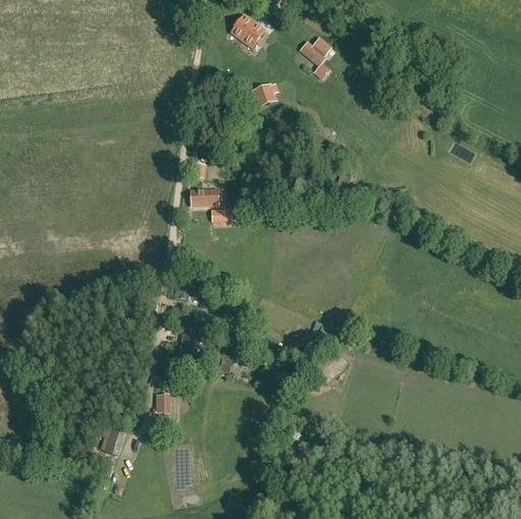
[(243,13),(229,32),(251,48),(265,30),(243,13)]
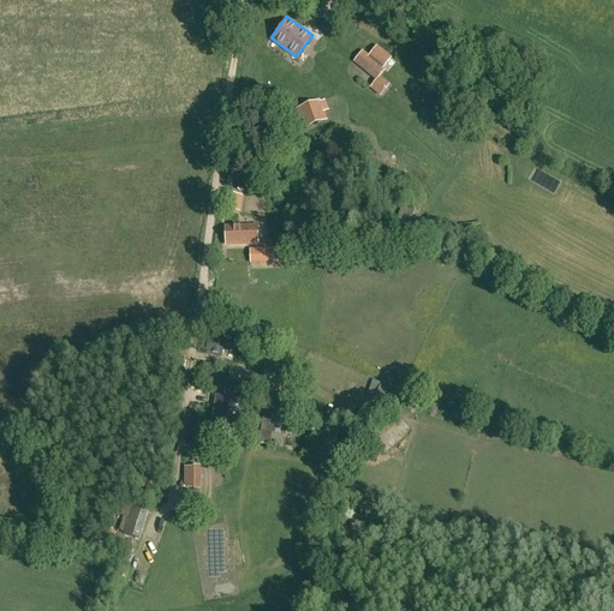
[(352,58),(373,76),(380,67),(375,64),(385,53),(375,45),(365,55),(364,54),(358,51),(352,58)]
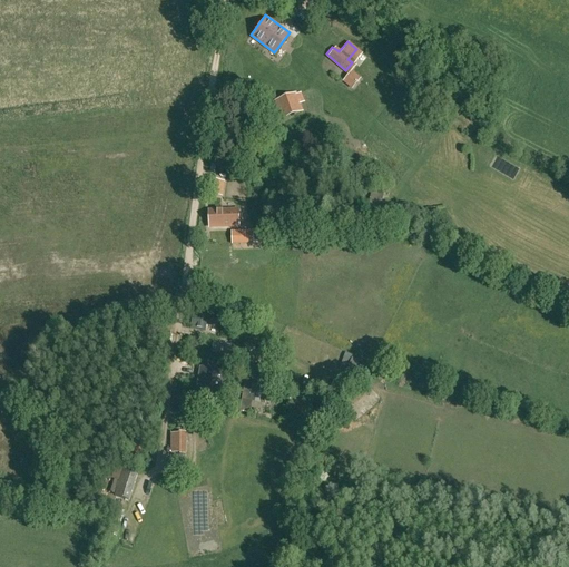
[(359,60),(364,54),(359,50),(354,57),(359,60)]
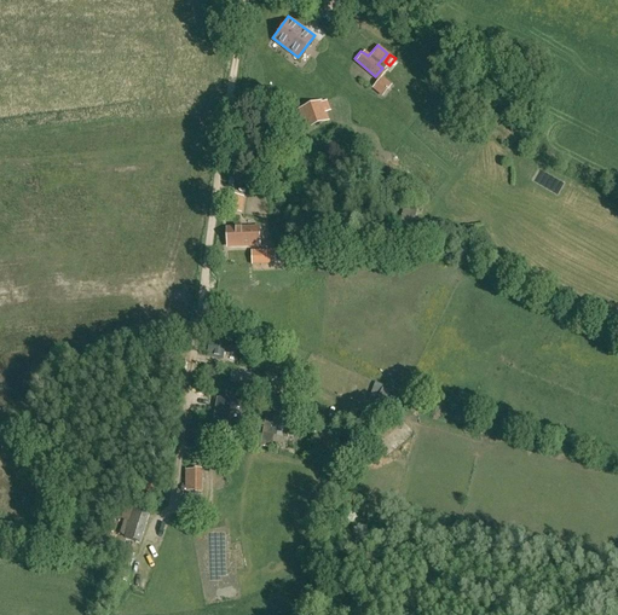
[(298,106),(305,126),(328,119),(324,109),(329,108),(325,98),(321,100),(321,98),(298,106)]
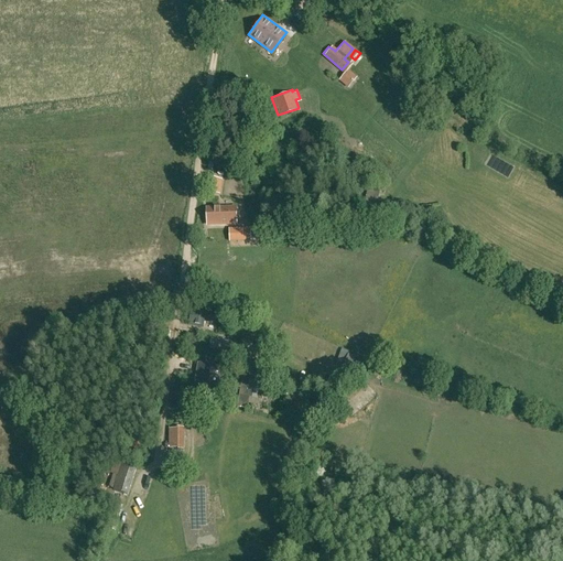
[(206,175),(205,191),(216,191),(218,175),(206,175)]
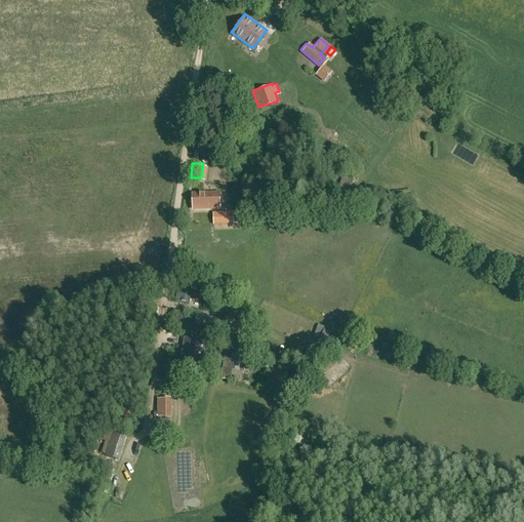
[(192,192),(192,204),(204,204),(204,206),(219,206),(219,192),(212,193),(212,191),(192,192)]
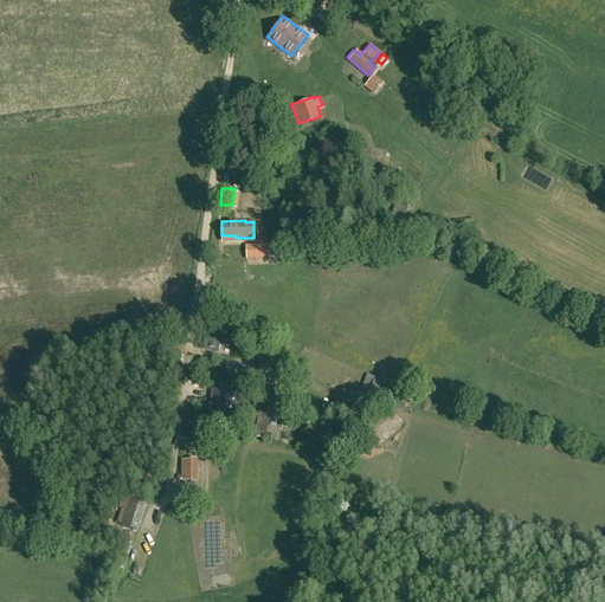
[(268,241),(245,243),(245,257),(269,256),(268,241)]
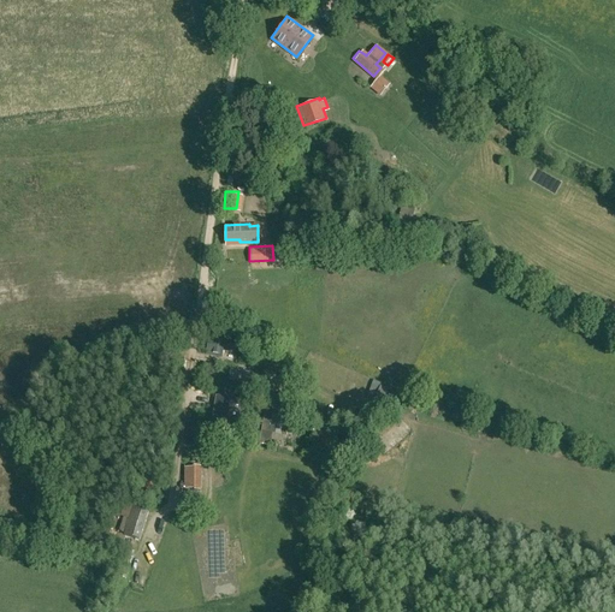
[(222,349),(228,350),(230,340),(223,339),(210,336),(206,352),(220,355),(222,349)]
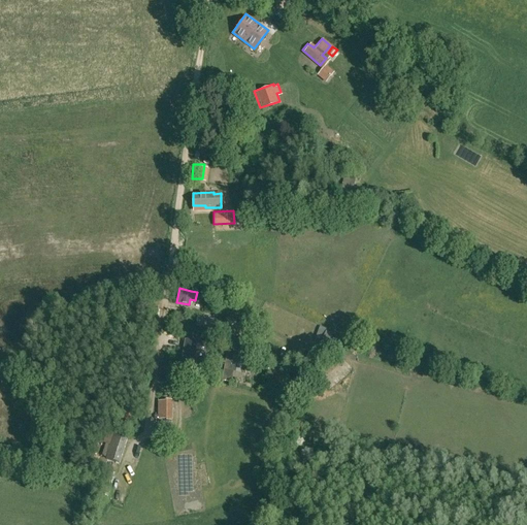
[(332,331),(325,329),(326,327),(319,324),(314,337),(321,340),(327,342),(332,331)]
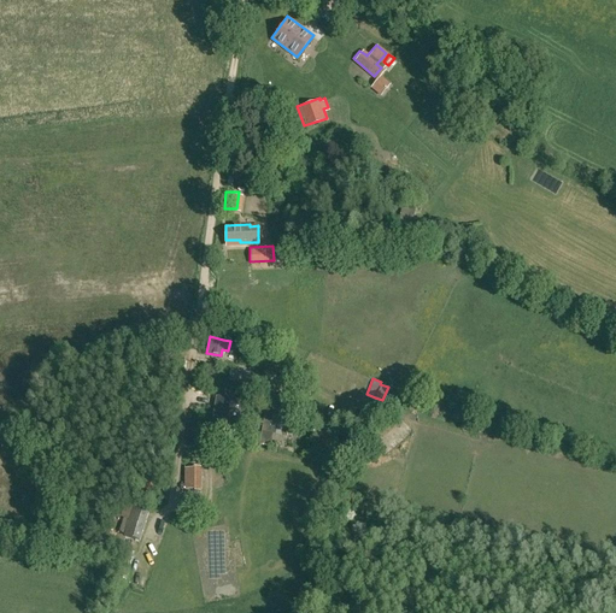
[(230,399),(211,395),(206,428),(221,430),(221,428),(232,429),(232,432),(240,434),(246,401),(238,400),(236,402),(229,402),(230,399)]
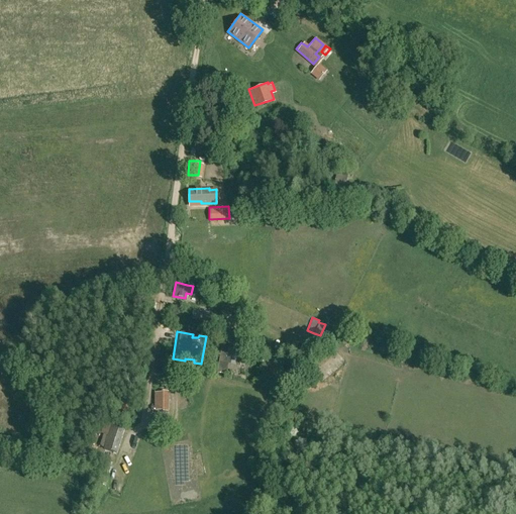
[(220,344),(216,371),(225,372),(227,362),(239,364),(242,347),(220,344)]
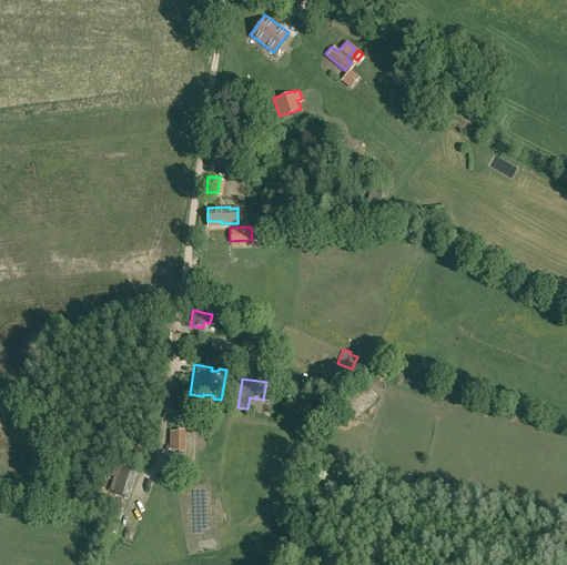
[(344,410),(341,404),(340,404),(336,399),(331,402),(335,407),(334,409),(337,414),(344,410)]
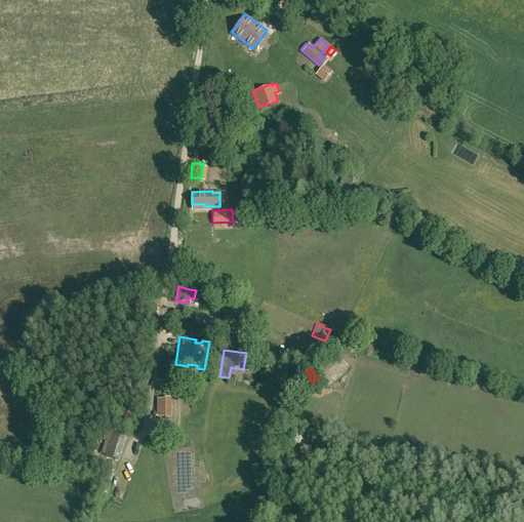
[(156,397),(156,414),(156,415),(170,415),(170,397),(156,397)]
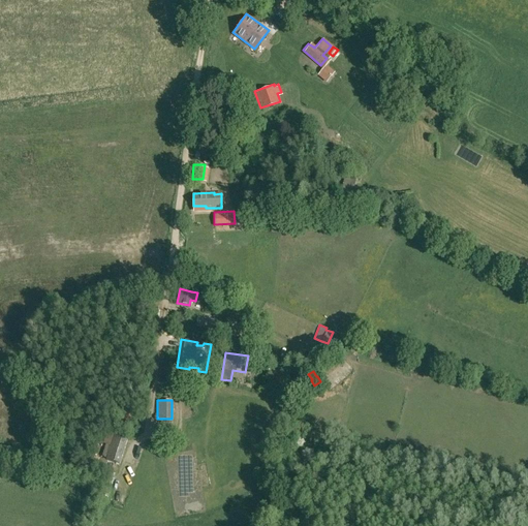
[(128,406),(120,420),(126,424),(134,410),(128,406)]
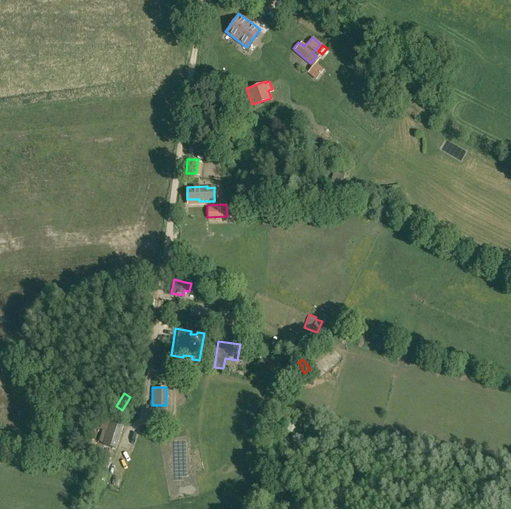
[(99,426),(102,427),(107,429),(102,442),(114,446),(122,422),(109,418),(109,417),(103,415),(99,426)]
